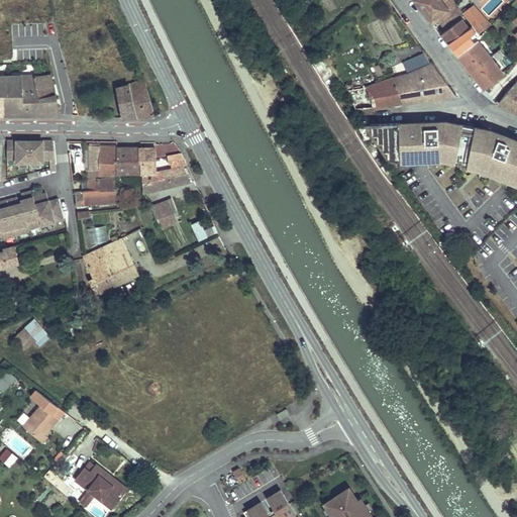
[(414,0),(432,23),(437,19),(448,10),(440,0),(414,0)]
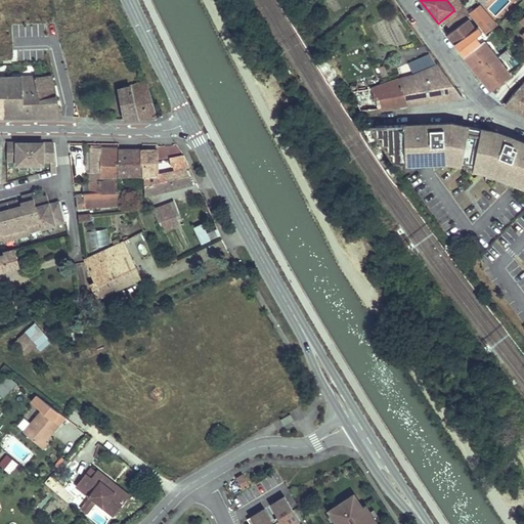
[(443,19),(445,20),(456,12),(463,6),(457,0),(446,0),(454,10),(443,19)]
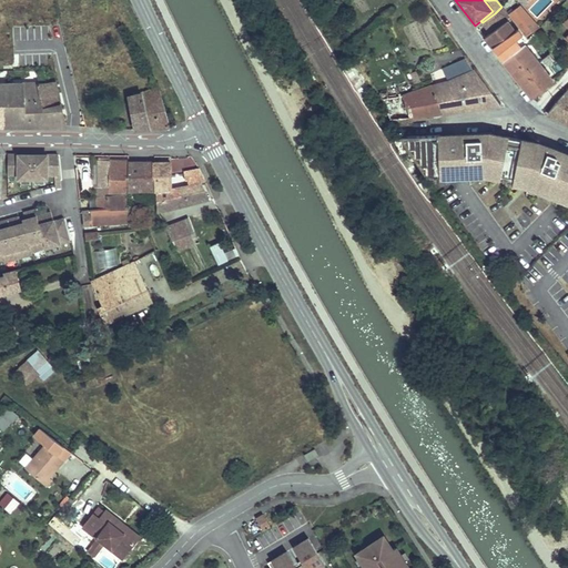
[(511,18),(510,19),(525,38),(538,28),(519,6),(508,14),(511,18)]
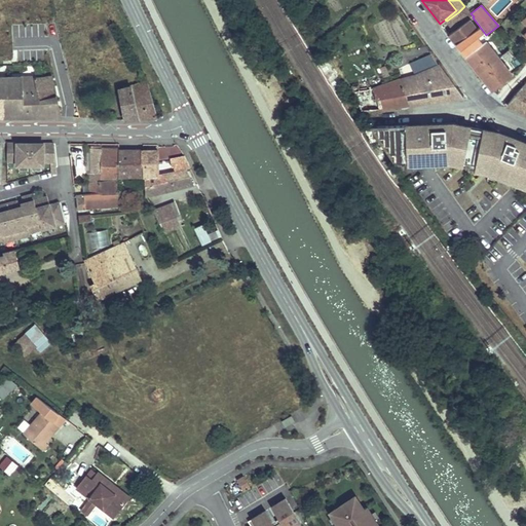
[(458,12),(447,21),(453,30),(472,15),(464,6),(458,12)]
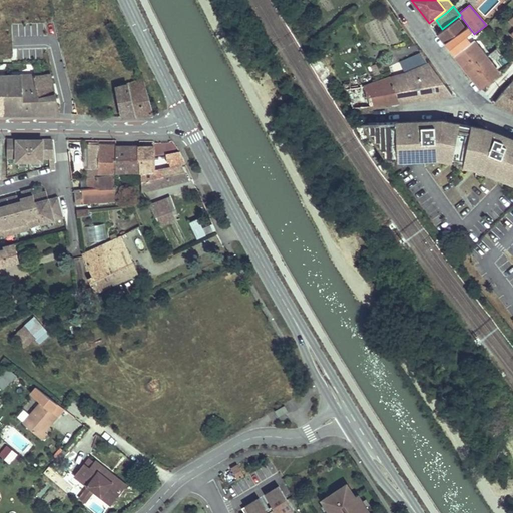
[(458,19),(438,34),(445,43),(465,28),(458,19)]
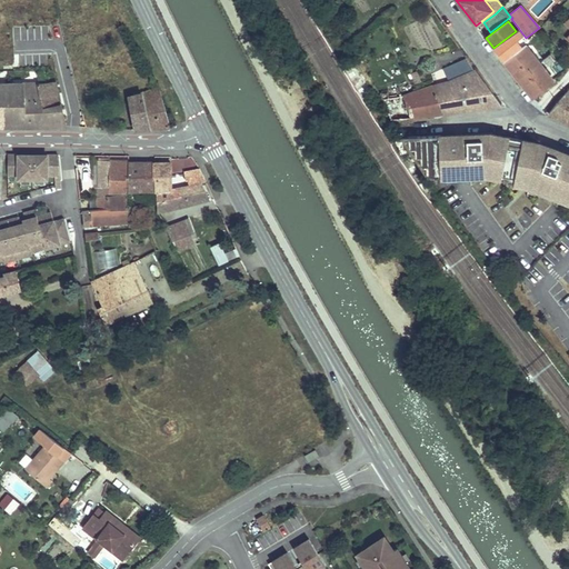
[(501,46),(508,55),(522,42),(516,33),(501,46)]
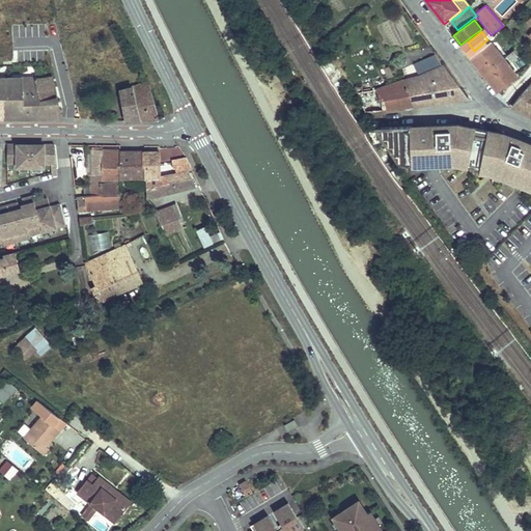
[(515,76),(490,42),(470,57),(497,91),(515,76)]
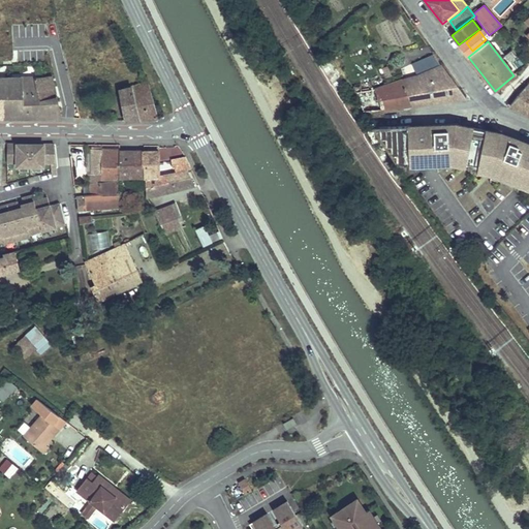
[(30,52),(22,53),(24,65),(32,64),(30,52)]
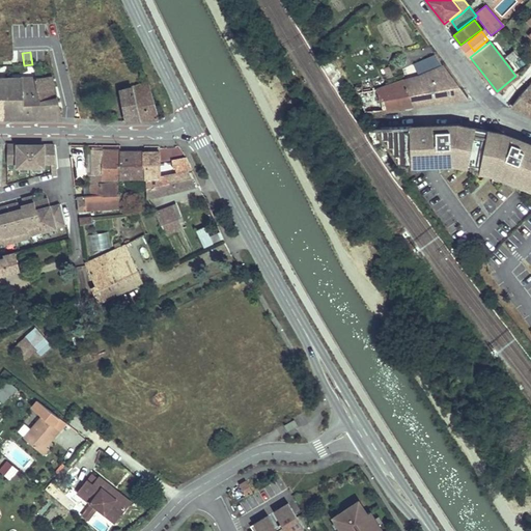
[(414,64),(419,77),(443,66),(436,55),(414,64)]
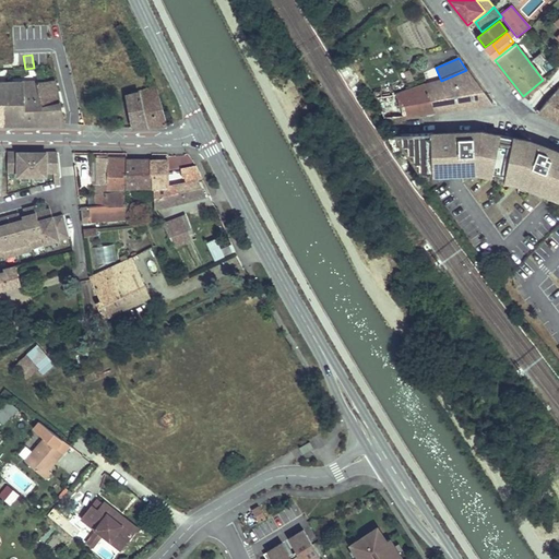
[(403,73),(407,83),(414,80),(409,70),(403,73)]
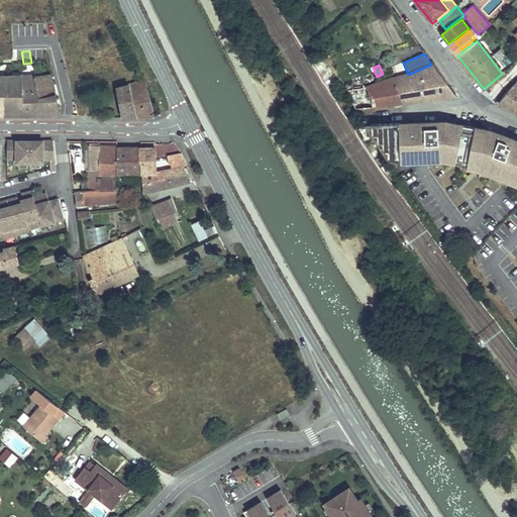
[(455,95),(441,76),(436,76),(431,65),(408,75),(394,79),(403,103),(455,95)]
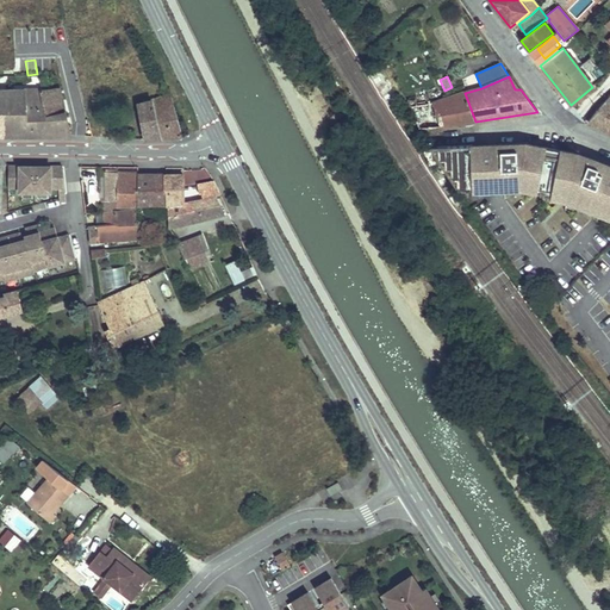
[(0,91),(0,136),(70,136),(61,100),(62,100),(58,89),(56,89),(0,91)]
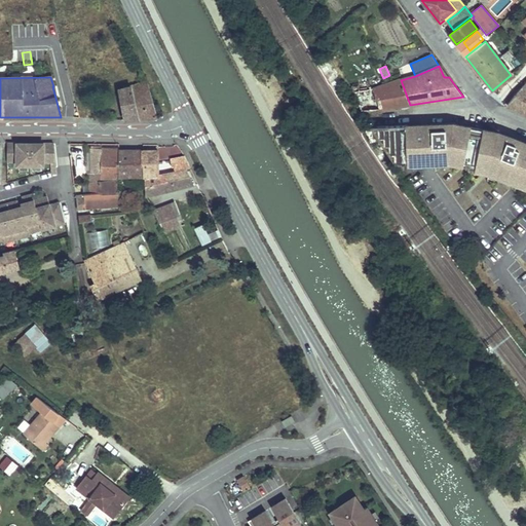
[(362,111),(410,105),(401,80),(401,79),(373,88),(360,91),(359,86),(351,87),(352,89),(354,95),(362,111)]
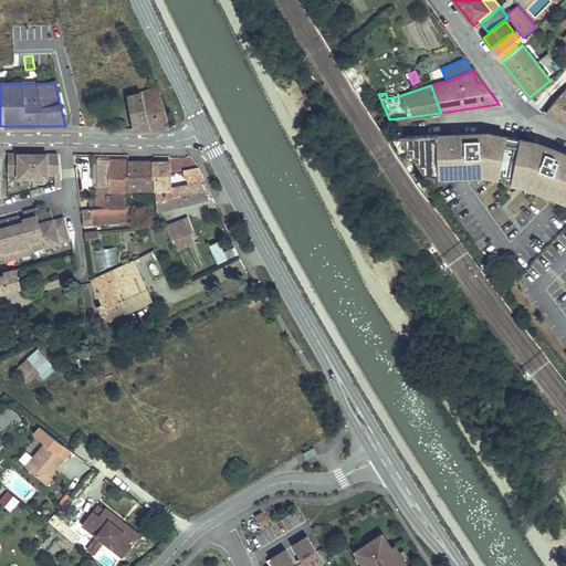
[(128,95),(135,129),(168,127),(157,88),(128,95)]
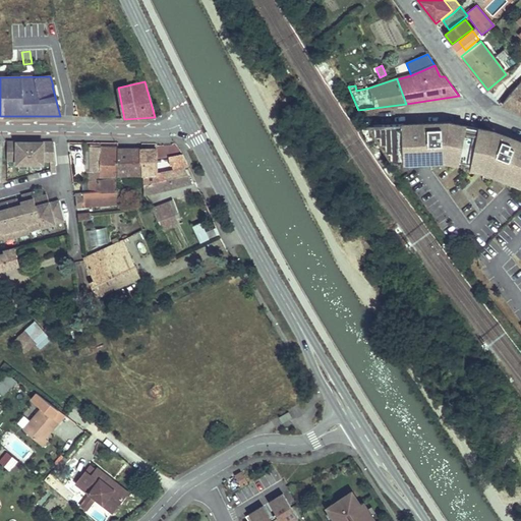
[(520,81),(503,104),(520,112),(520,81)]
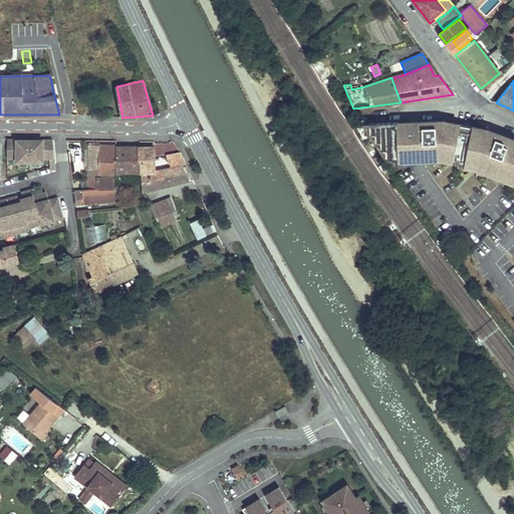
[(452,158),(459,160),(475,163),(478,164),(481,165),(479,170),(512,183),(513,177),(513,145),(513,146),(508,144),(508,142),(508,141),(508,139),(507,138),(486,130),(443,120),(443,125),(435,125),(435,124),(434,123),(434,122),(433,120),(422,121),(422,133),(423,145),(427,144),(427,152),(439,151),(439,160),(440,160),(441,156),(452,158)]
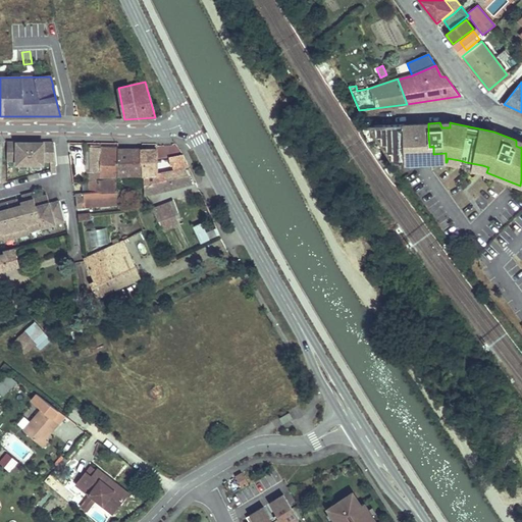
[(433,146),(429,147),(428,135),(416,136),(415,123),(404,124),(367,125),(392,163),(406,162),(406,164),(446,162),(446,153),(433,154),(433,146)]
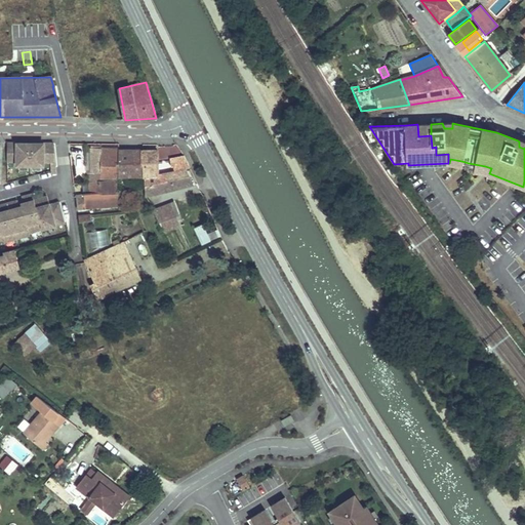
[(431,135),(431,124),(417,124),(418,136),(431,135)]
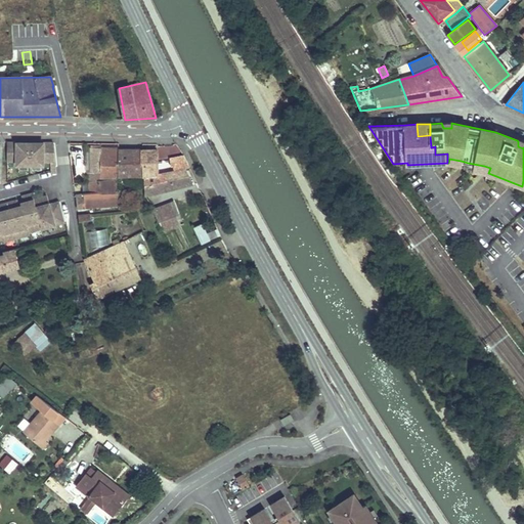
[(17,146),(7,146),(7,161),(16,162),(16,165),(44,166),(44,162),(51,162),(55,162),(54,147),(44,147),(44,143),(17,143),(17,146)]
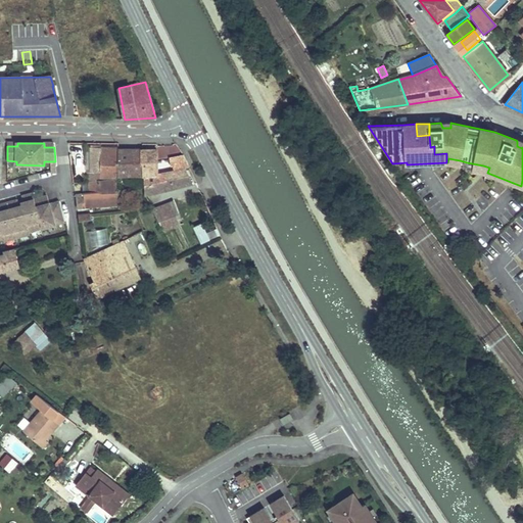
[(91,147),(86,147),(87,164),(88,182),(89,182),(97,181),(97,178),(94,178),(94,173),(91,173),(91,147)]
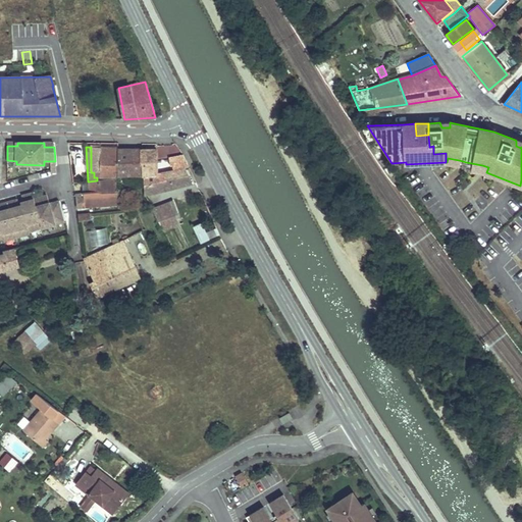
[(118,148),(91,147),(91,172),(94,172),(94,177),(117,175),(118,148)]
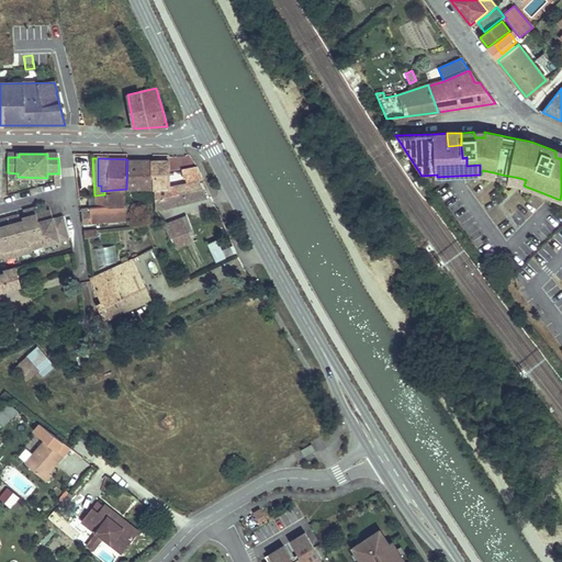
[(153,160),(127,159),(126,189),(155,189),(155,176),(153,176),(153,160)]
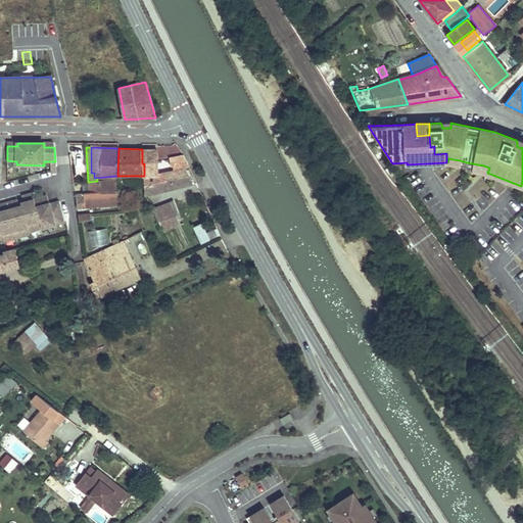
[(144,176),(145,184),(159,182),(160,185),(163,185),(162,177),(167,177),(167,172),(157,174),(157,149),(142,149),(142,163),(144,163),(144,176)]
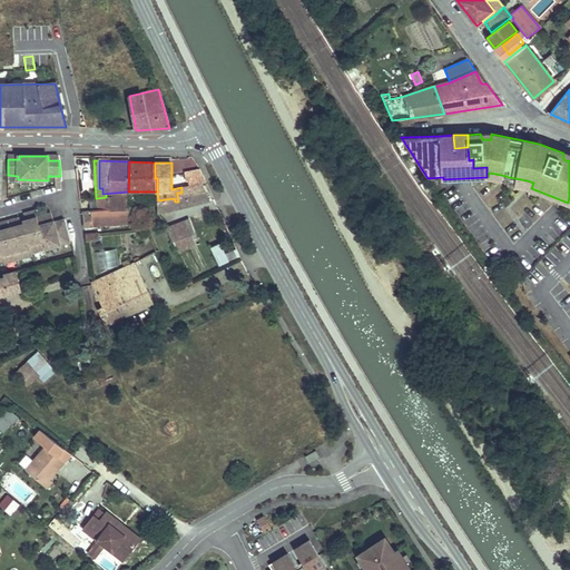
[(200,169),(185,173),(186,182),(188,182),(189,186),(202,184),(207,183),(200,169)]
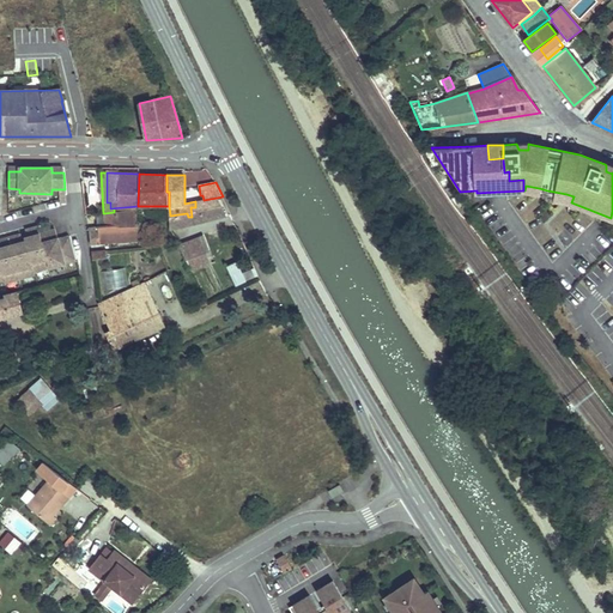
[(565,201),(566,194),(547,190),(546,195),(546,198),(565,201)]
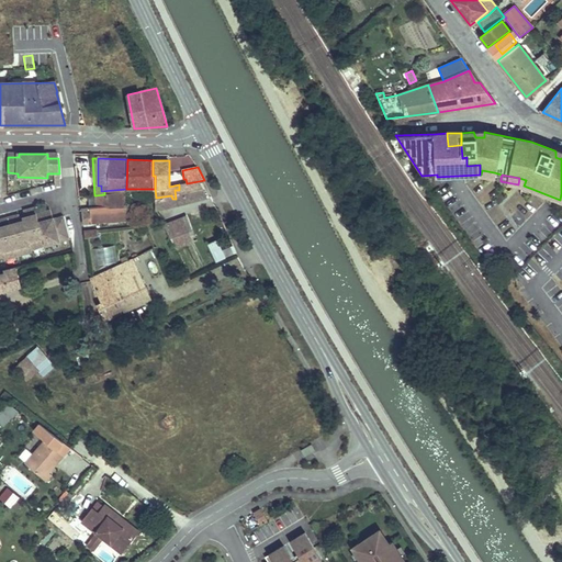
[(208,198),(199,181),(187,183),(179,184),(179,190),(175,190),(176,199),(172,199),(171,195),(156,198),(156,210),(208,198)]
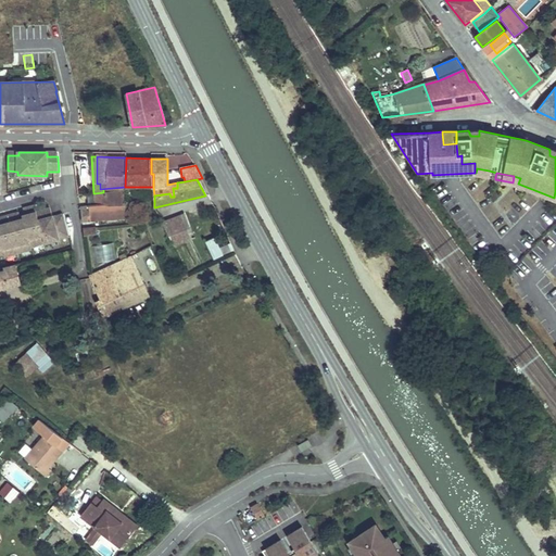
[(79,206),(81,222),(128,217),(126,205),(124,191),(103,192),(95,193),(96,205),(79,206)]
